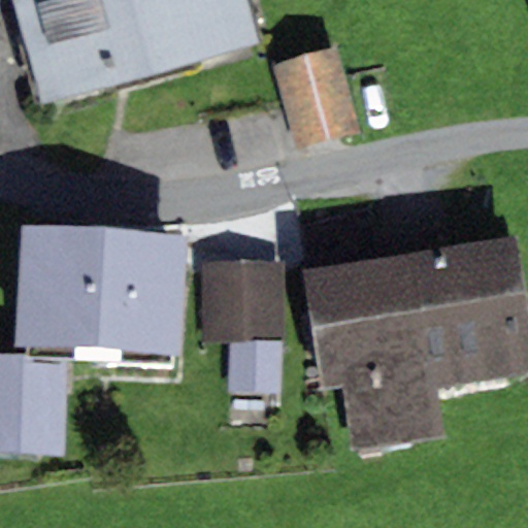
[(260,43),(248,0),(12,0),(41,103),(260,43)]
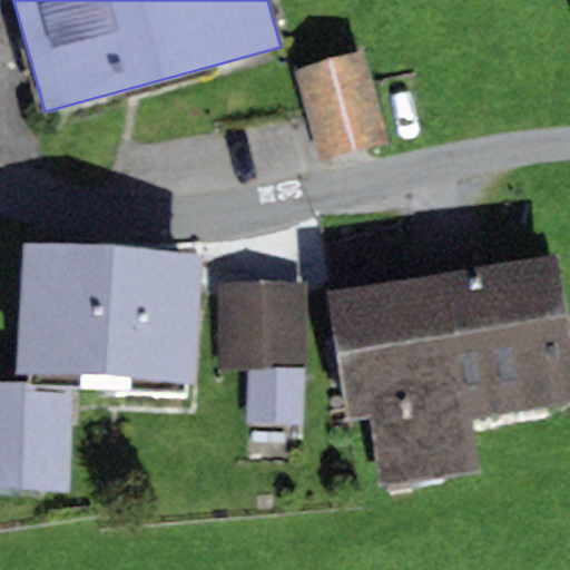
[(390,143),(363,50),(294,70),(321,163),(390,143)]
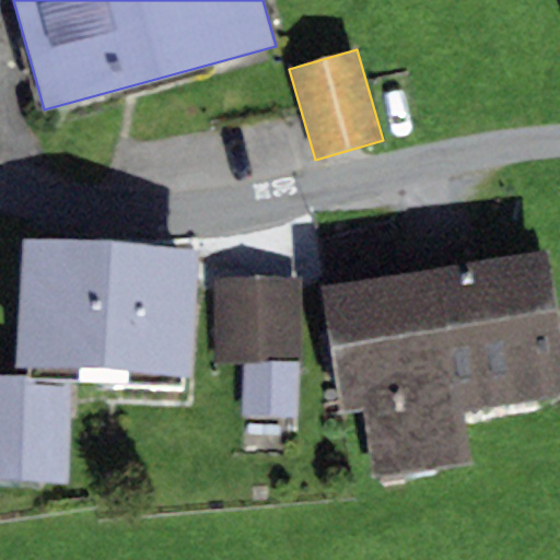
[(197,247),(22,237),(14,364),(30,365),(28,377),(69,377),(131,381),(132,371),(189,375),(197,247)]
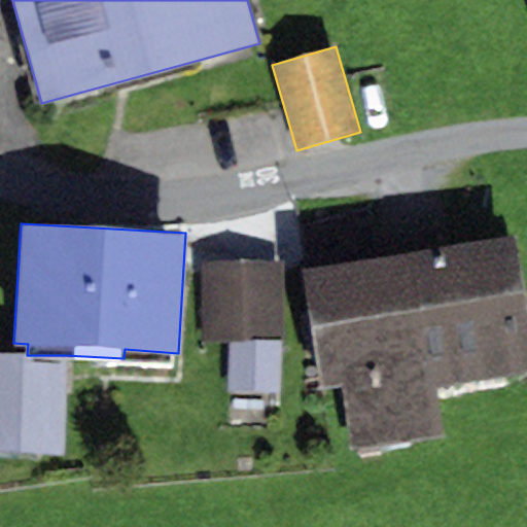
[(526,300),(516,231),(297,268),(319,389),(341,386),(352,449),(438,433),(431,389),(526,372),(526,300)]
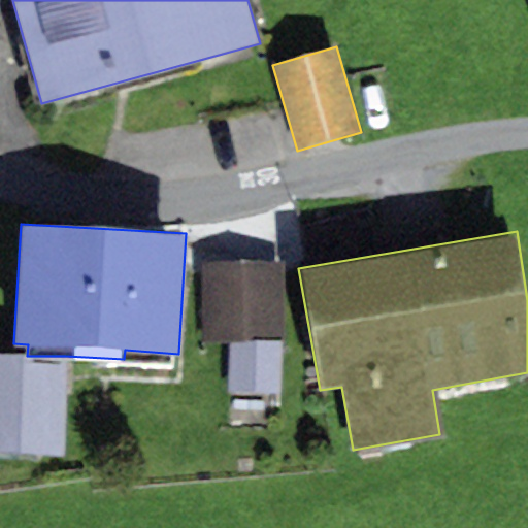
[(284,261),(201,264),(204,340),(286,337),(284,261)]
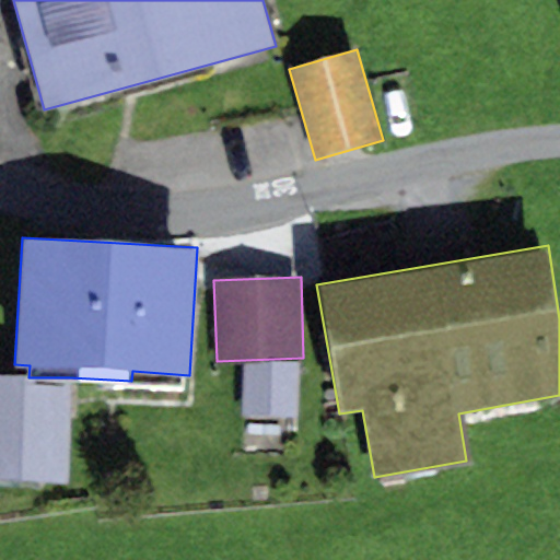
[(295,369),(243,370),(244,416),(296,415),(295,369)]
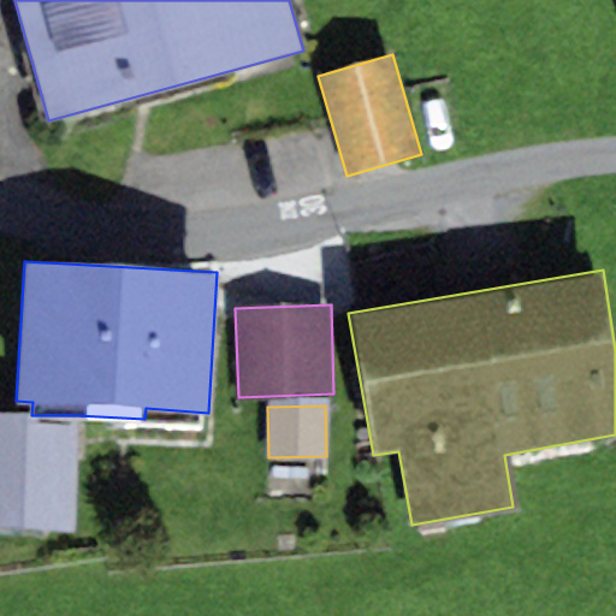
[(31,415),(0,414),(0,532),(73,533),(76,415),(31,415)]
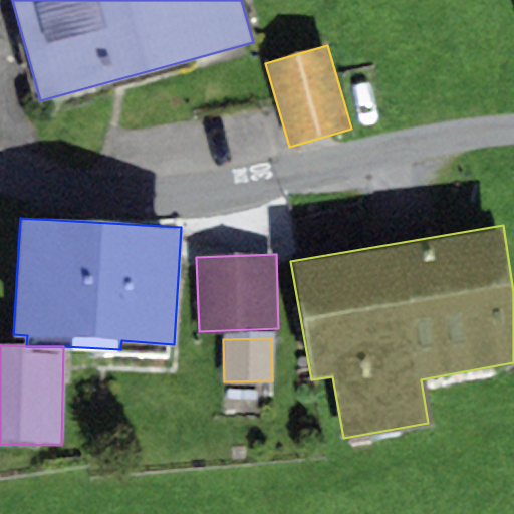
All buildings are outlined.
